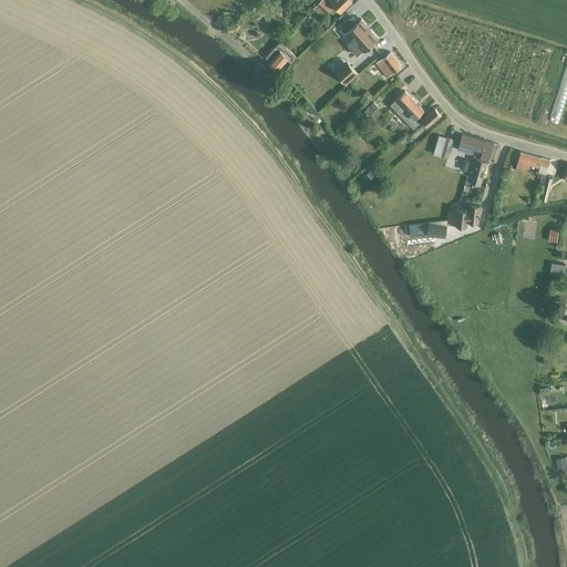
[(326,13),(331,7),(323,0),(321,0),(313,8),(322,16),(325,12),(326,13)]
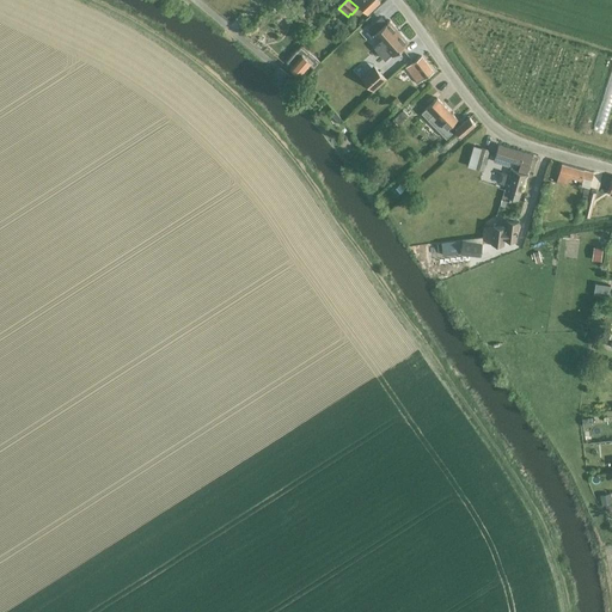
[(367,13),(380,1),(379,0),(354,0),(355,0),(367,13)]
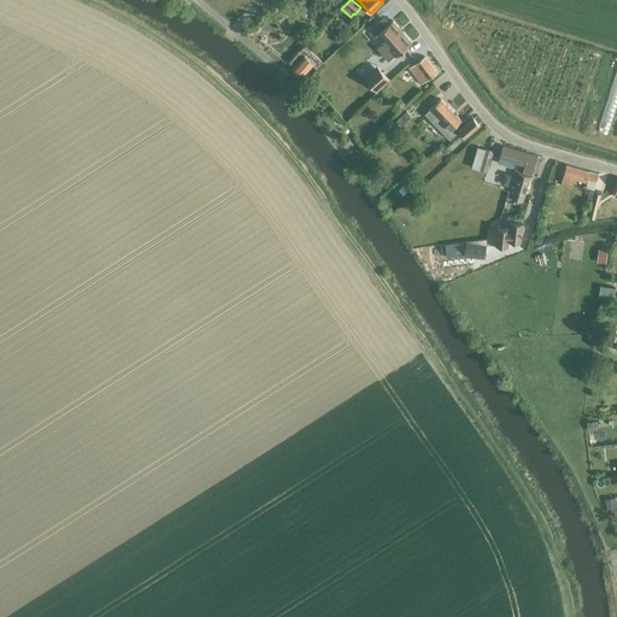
[(412,42),(393,21),(382,30),(376,24),(371,29),(376,35),(383,43),(378,48),(388,60),(394,56),(395,57),(412,42)]
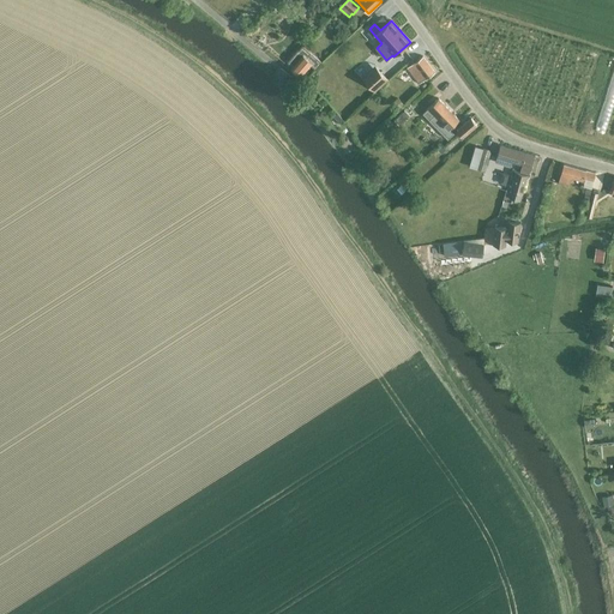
[(290,68),(300,76),(309,65),(314,68),(320,61),(302,46),(299,50),(299,49),(287,62),(293,66),(290,68)]
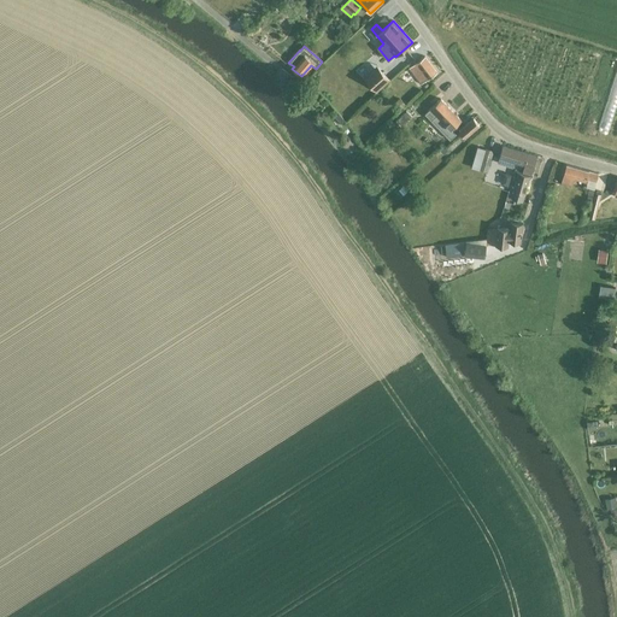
[(421,84),(436,72),(424,57),(416,63),(413,60),(407,65),(421,84)]
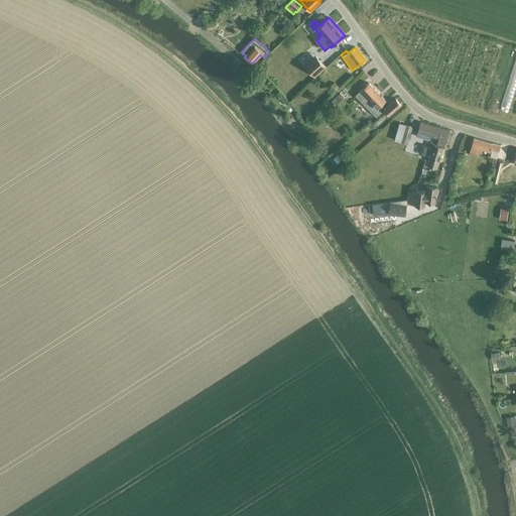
[(326,67),(315,54),(304,65),(314,77),(326,67)]
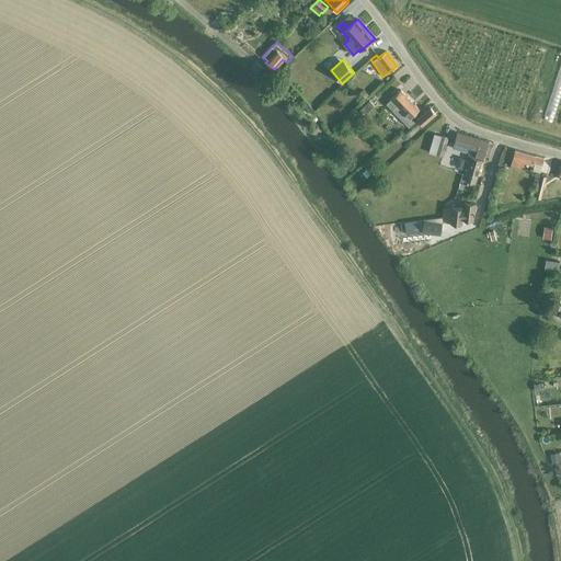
[(363,90),(358,93),(364,100),(368,96),(363,90)]
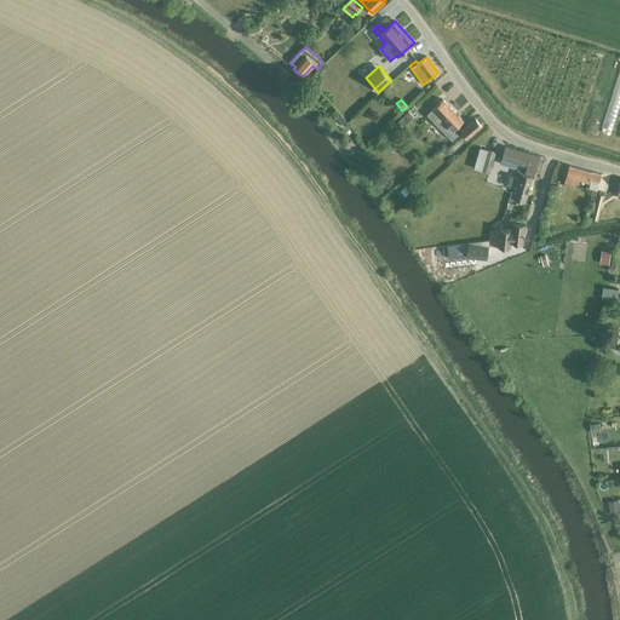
[(453,131),(463,121),(448,105),(442,99),(428,115),(452,141),(458,135),(453,131)]
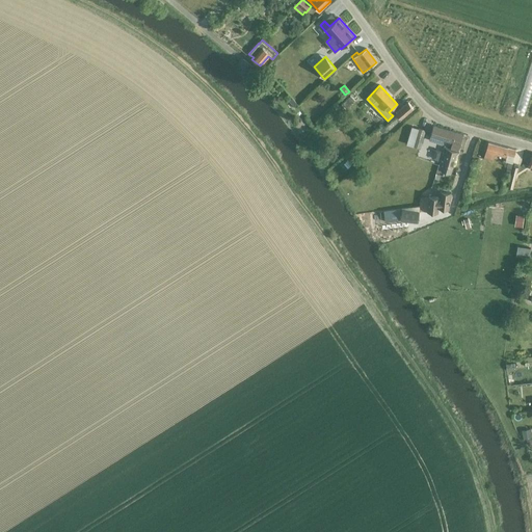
[(350,97),(342,105),(345,109),(354,101),(350,97)]
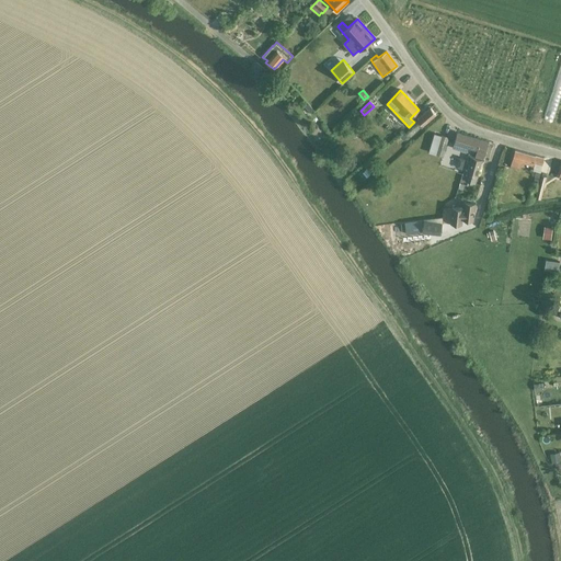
[(307,105),(304,107),(309,115),(312,112),(307,105)]
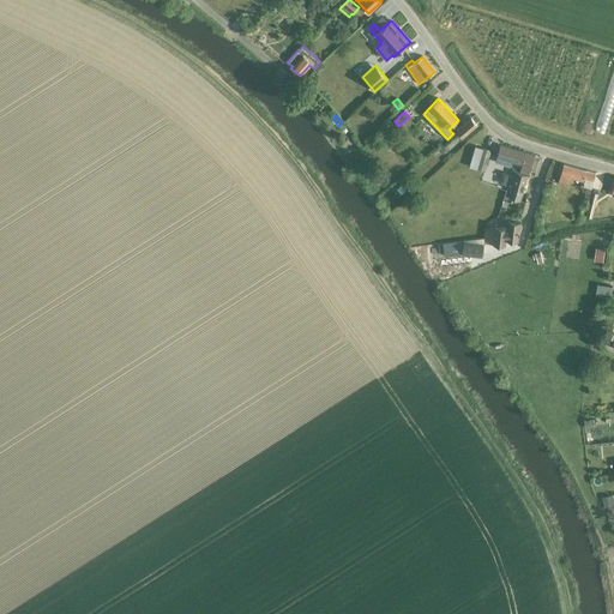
[(462,137),(476,125),(470,118),(463,125),(457,131),(462,137)]
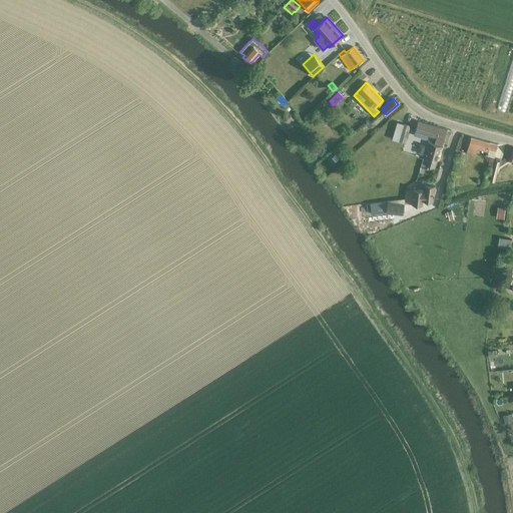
[(436,137),(435,142),(442,145),(446,130),(418,121),(414,135),(427,139),(428,134),(436,137)]
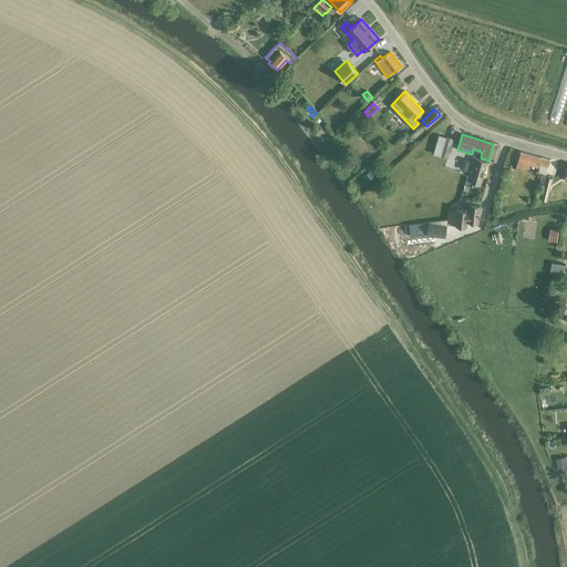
[(447,158),(453,138),(446,136),(441,156),(447,158)]
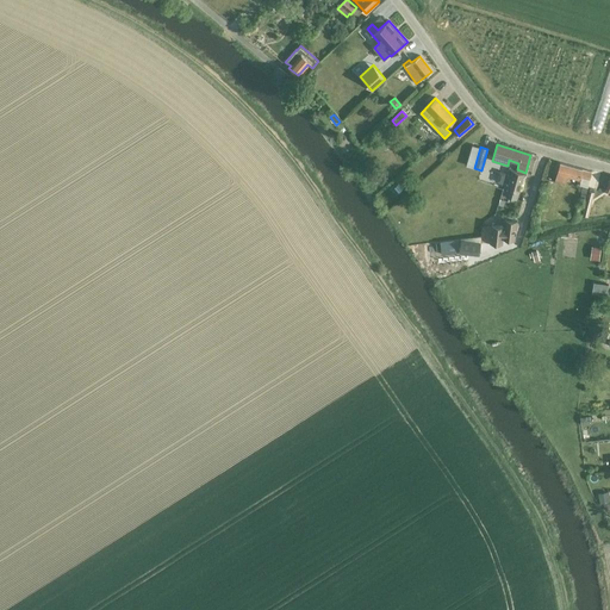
[(590,179),(591,172),(560,163),(555,179),(566,181),(567,175),(579,179),(580,176),(590,179)]
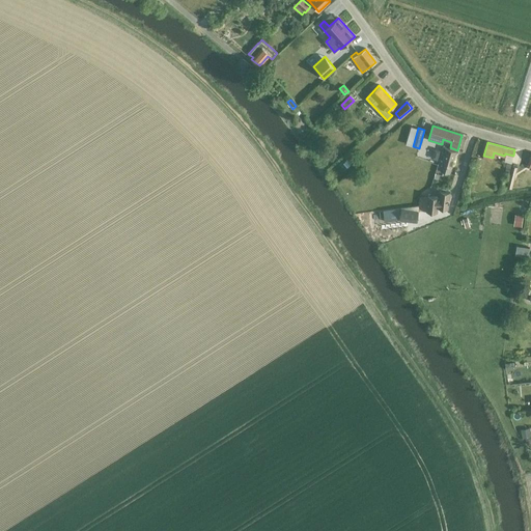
[(443,147),(437,166),(436,169),(449,173),(455,151),(443,147)]
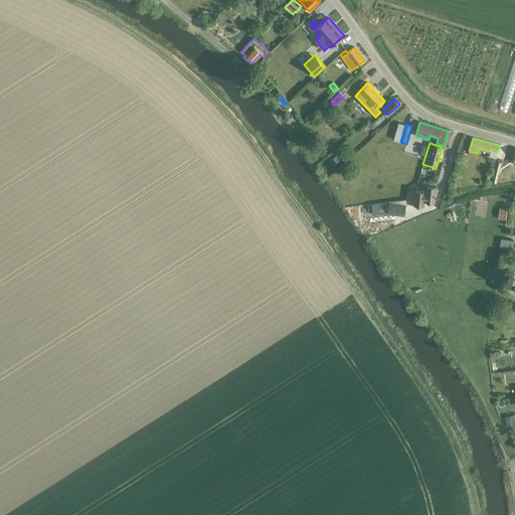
[(420,145),(417,155),(423,157),(426,147),(420,145)]
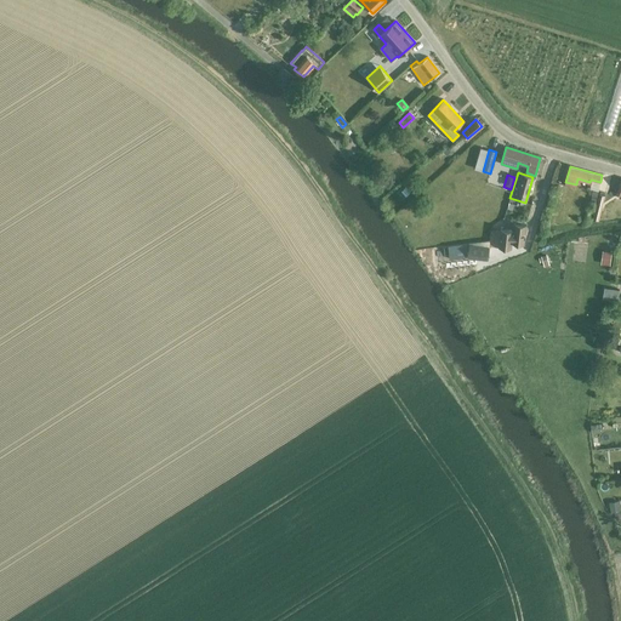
[(604,180),(600,192),(593,218),(598,220),(605,193),(607,193),(607,192),(608,187),(610,181),(604,180)]
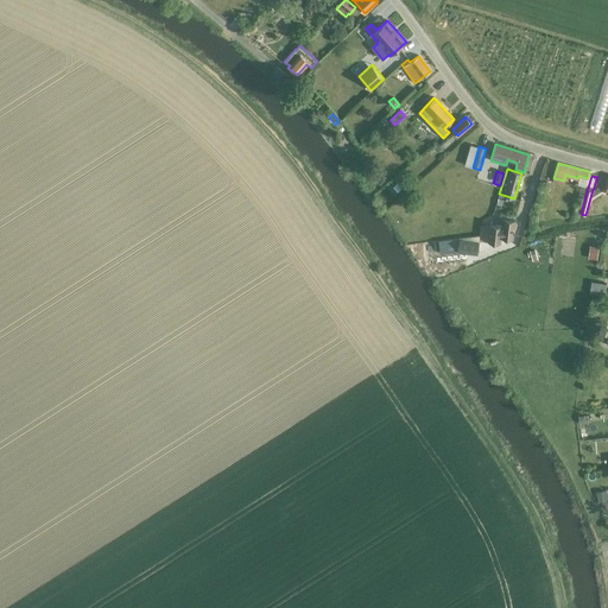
[(491,225),(488,241),(500,244),(501,238),(513,239),(515,221),(504,219),(502,226),(491,225)]
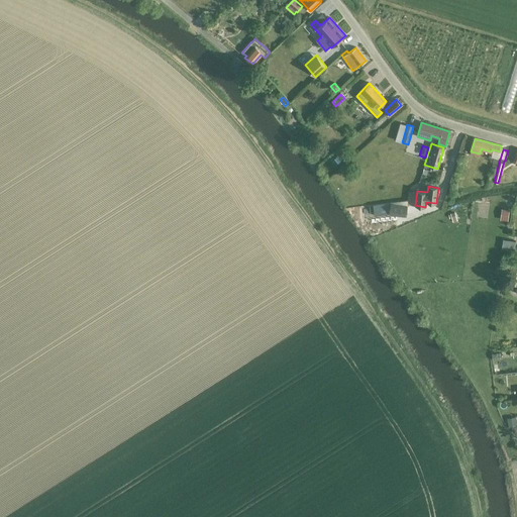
[(406,216),(407,205),(391,203),(390,214),(406,216)]
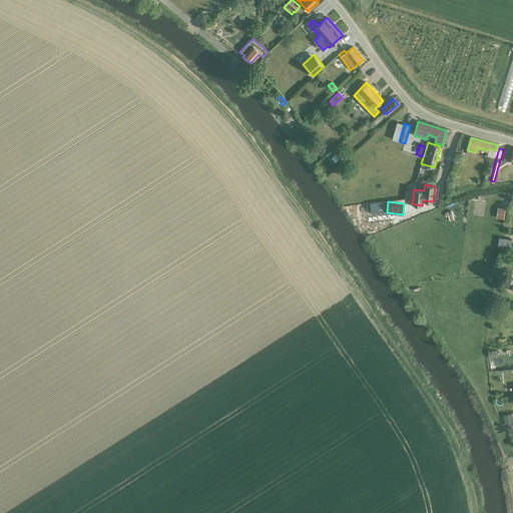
[(386,202),(370,203),(371,213),(385,212),(386,202)]
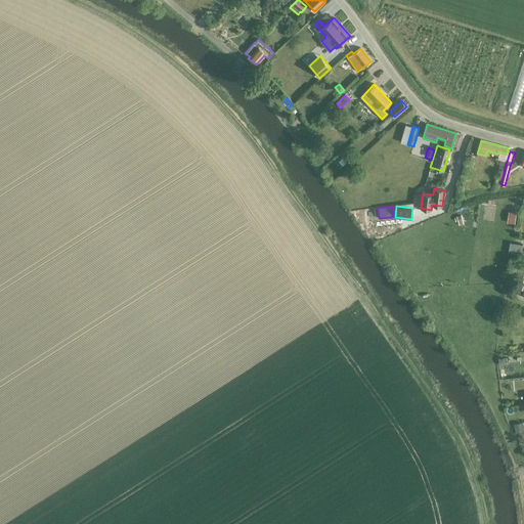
[(509,212),(507,223),(514,224),(515,213),(509,212)]
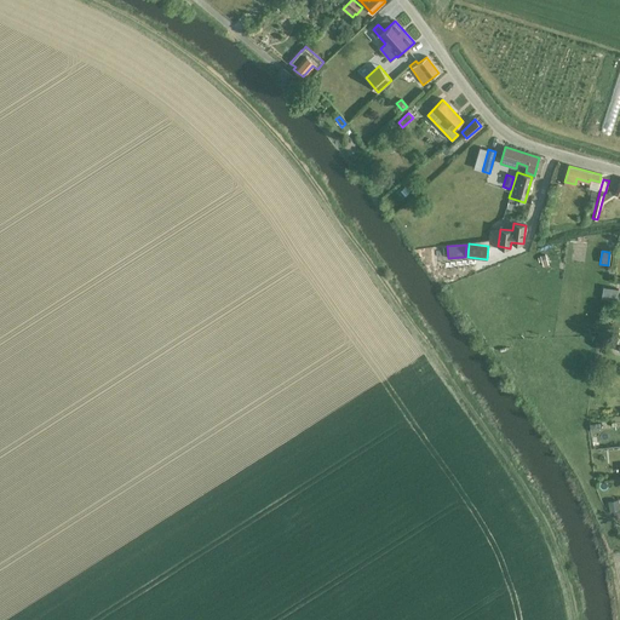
[(604,298),(616,300),(618,291),(607,288),(604,298)]
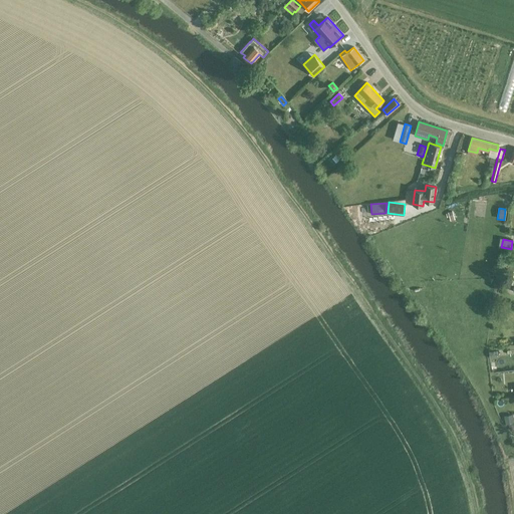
[(497,348),(489,350),(490,358),(499,356),(497,348)]
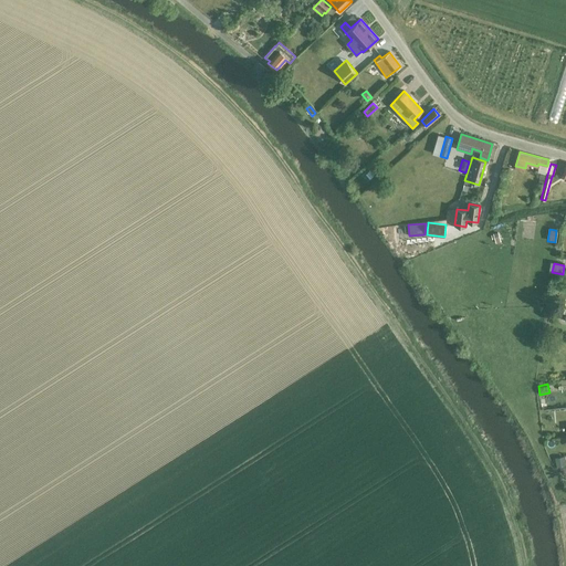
[(565,463),(565,457),(555,459),(557,468),(565,465),(565,463)]
